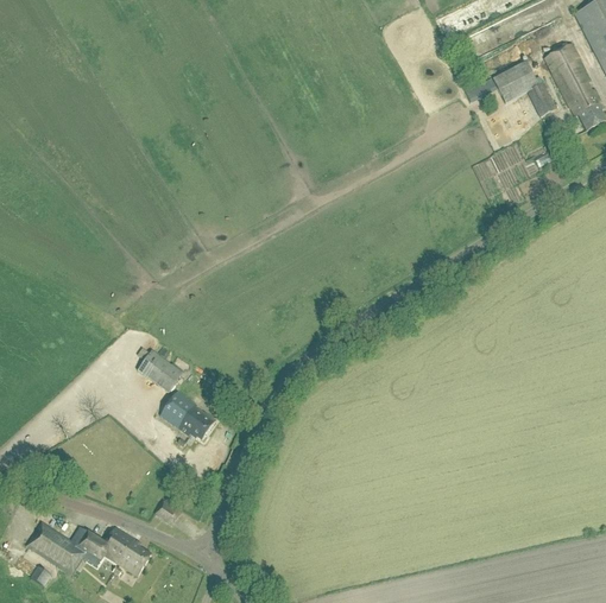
[(545,0),(538,2),(545,21),(562,16),(557,0),(545,0)]
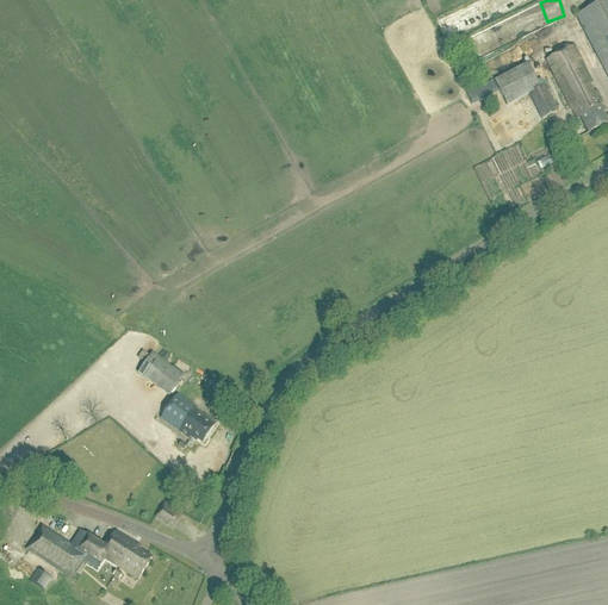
[(607,78),(607,0),(596,0),(574,12),(607,78)]
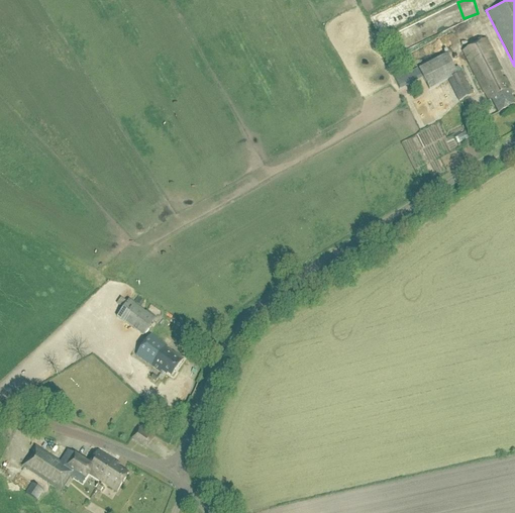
[(414,13),(408,1),(388,11),(393,23),(414,13)]
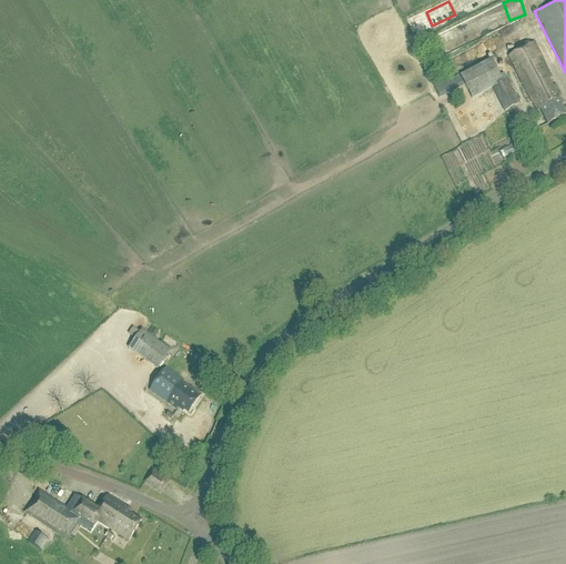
[(442,38),(451,51),(463,43),(454,30),(442,38)]
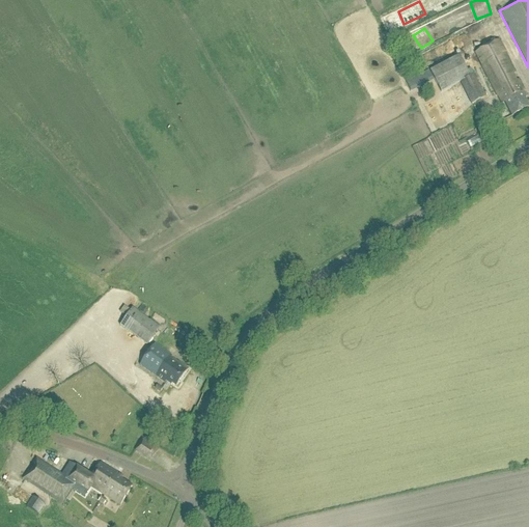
[(524,88),(518,76),(516,77),(512,72),(514,71),(497,36),(473,49),(500,101),(503,100),(510,113),(528,104),(523,94),(525,93),(523,89),(524,88)]
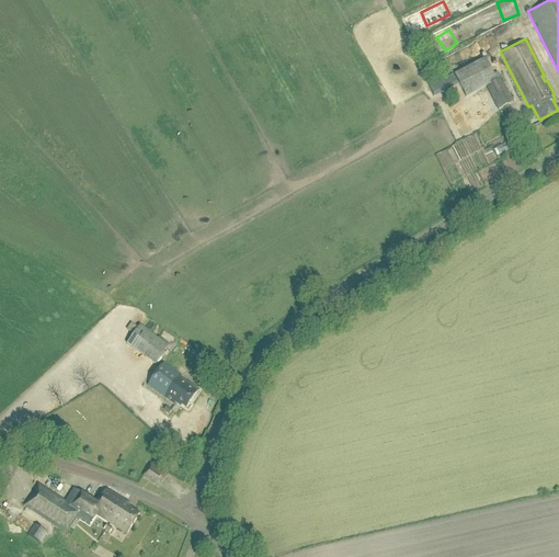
[(446,63),(461,56),(459,49),(443,55),(446,63)]
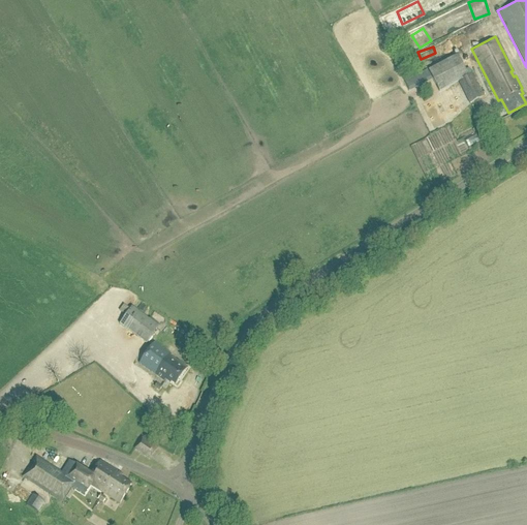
[(456,79),(467,72),(456,52),(427,67),(438,89),(457,80),(456,79)]
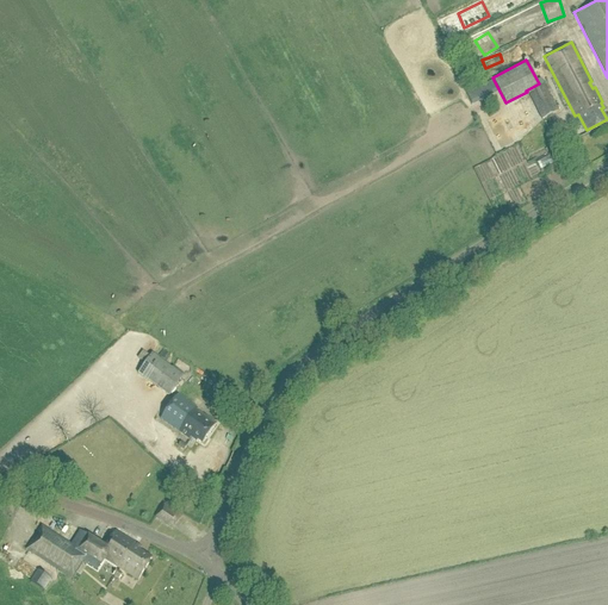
[(541,82),(539,83),(526,91),(527,92),(540,116),(556,108),(541,82)]
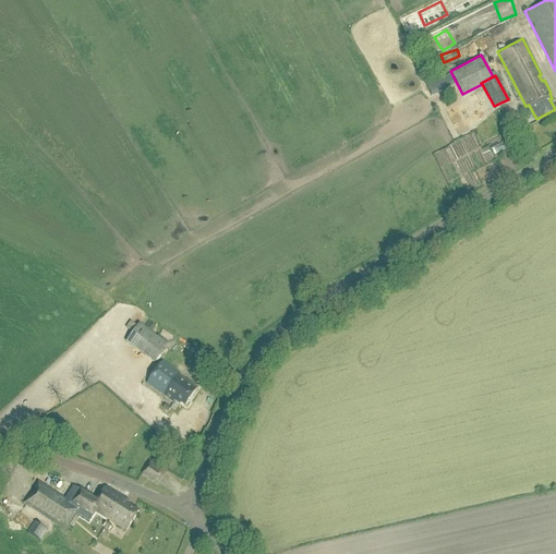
[(124,339),(141,351),(152,359),(166,340),(139,321),(124,339)]
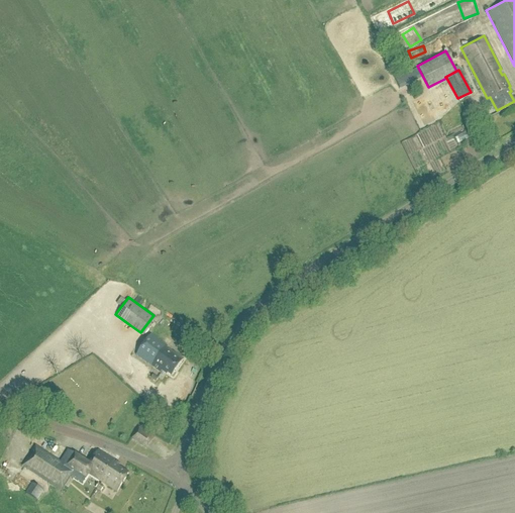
[(165,372),(166,371),(170,374),(182,356),(147,333),(134,352),(159,370),(160,368),(165,372)]
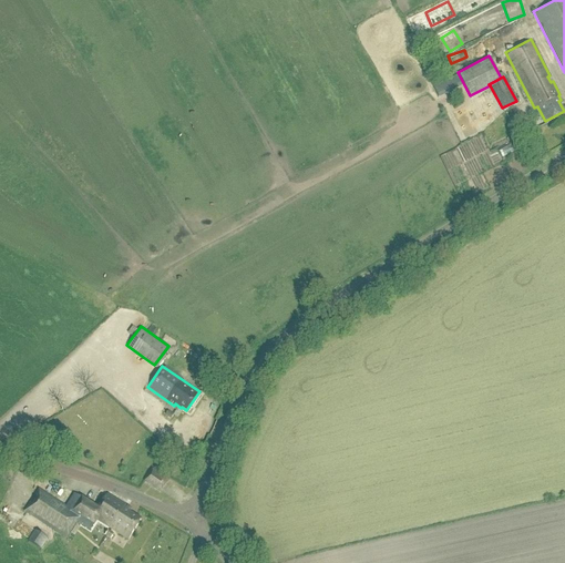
[(168,472),(174,464),(168,460),(163,469),(168,472)]
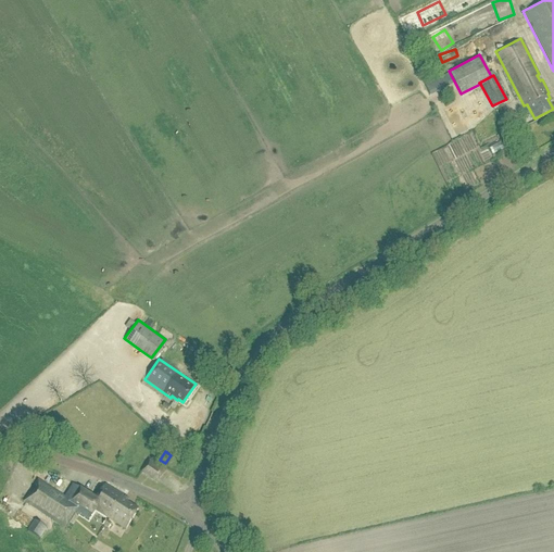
[(162,467),(147,458),(140,469),(154,478),(158,473),(159,473),(162,467)]
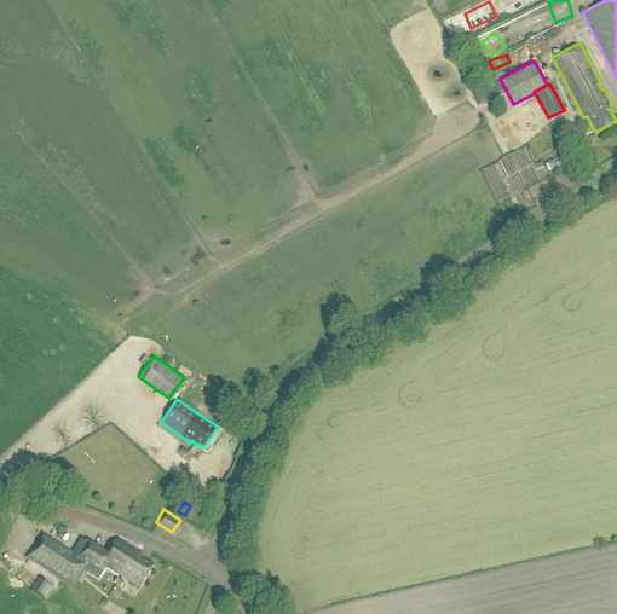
[(117,537),(107,552),(79,536),(70,550),(40,531),(35,539),(38,540),(33,546),(32,545),(26,555),(71,584),(82,567),(97,575),(101,569),(101,571),(105,563),(119,571),(117,572),(138,585),(151,563),(139,555),(142,552),(117,537)]
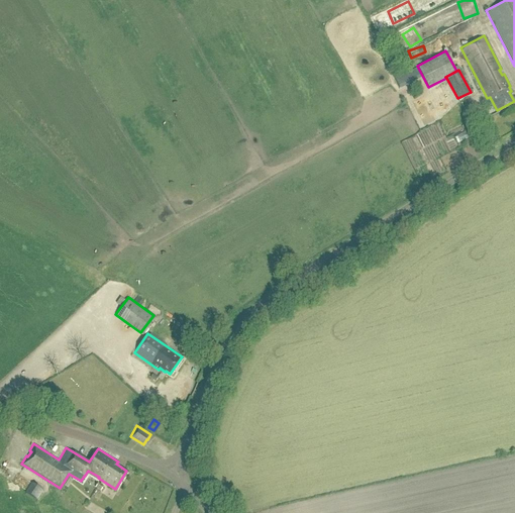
[(30,480),(23,490),(35,497),(41,488),(30,480)]
